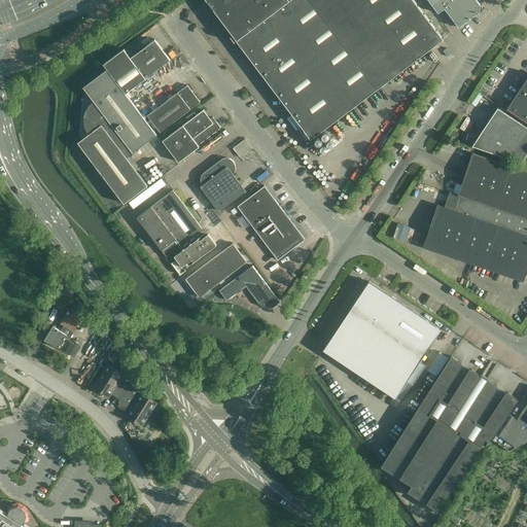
[(288,0),(206,0),(237,40),(311,139),(377,90),(309,0),(289,0),(288,0)]
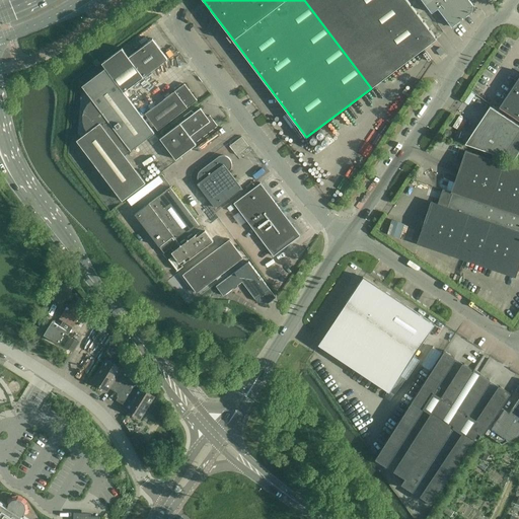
[(304,0),(371,88),(430,44),(436,40),(406,0),(304,0)]
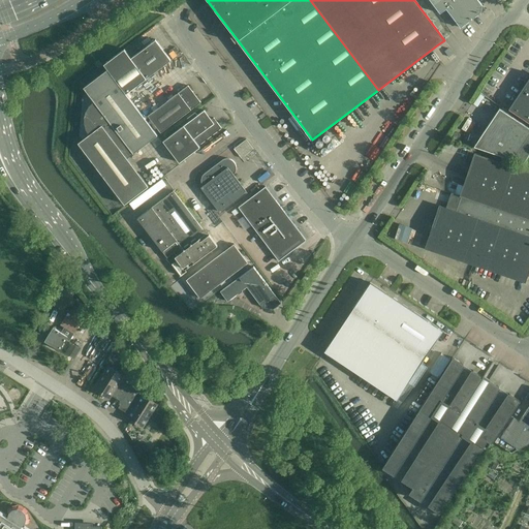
[(461,28),(481,12),(479,10),(480,6),(483,5),(477,0),(429,0),(440,13),(446,8),(461,28)]
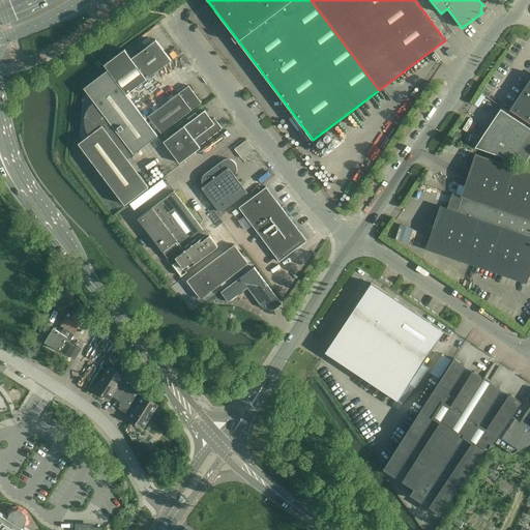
[(126,94),(171,60),(155,39),(131,58),(124,50),(105,64),(108,69),(126,94)]
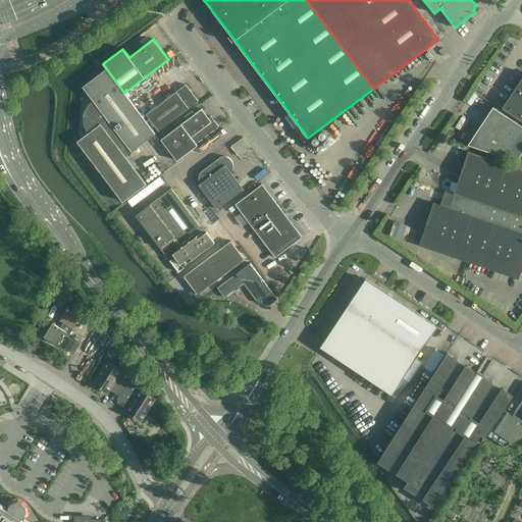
[(82,94),(77,133),(82,138),(76,141),(122,201),(147,184),(125,156),(155,134),(124,93),(106,68),(83,86),(86,91),(82,94)]
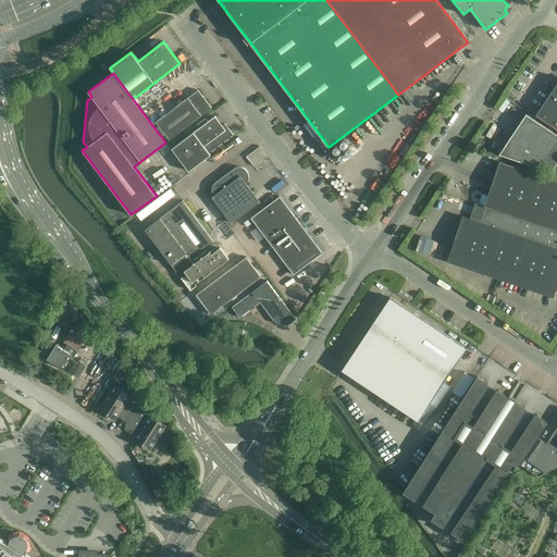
[(556,83),(535,115),(556,128),(556,83)]
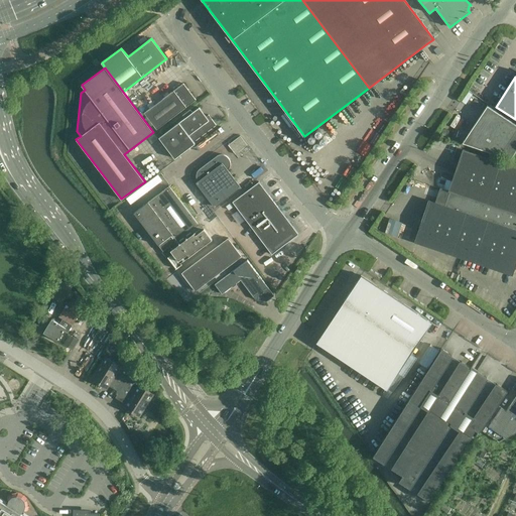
[(157,129),(196,100),(183,84),(144,113),(157,129)]
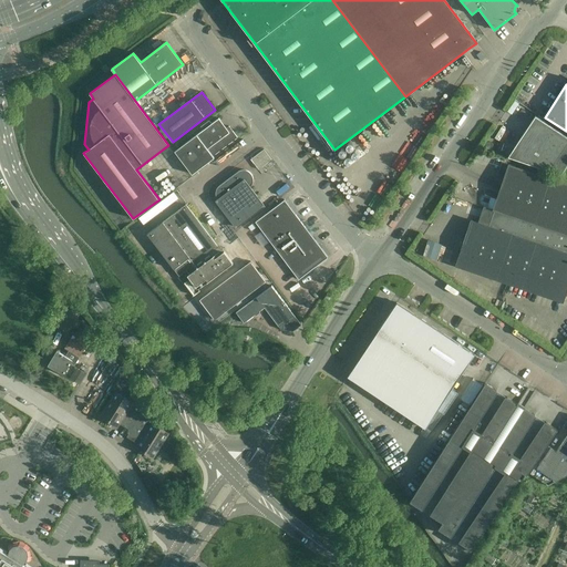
[(566,165),(566,136),(535,116),(508,157),(560,175),(566,165)]
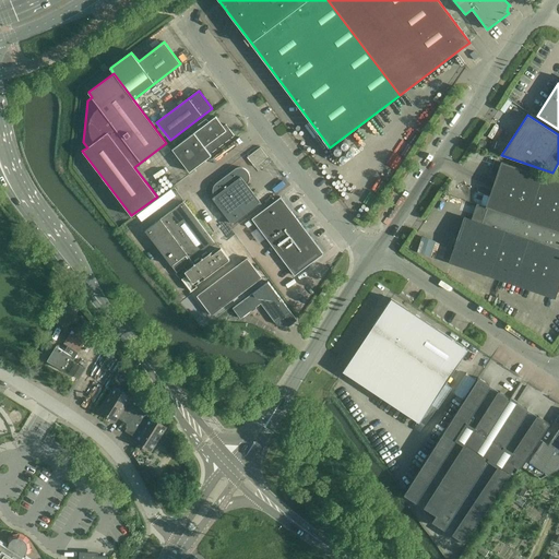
[(194,133),(210,154),(234,135),(226,125),(223,127),(215,117),(194,133)]
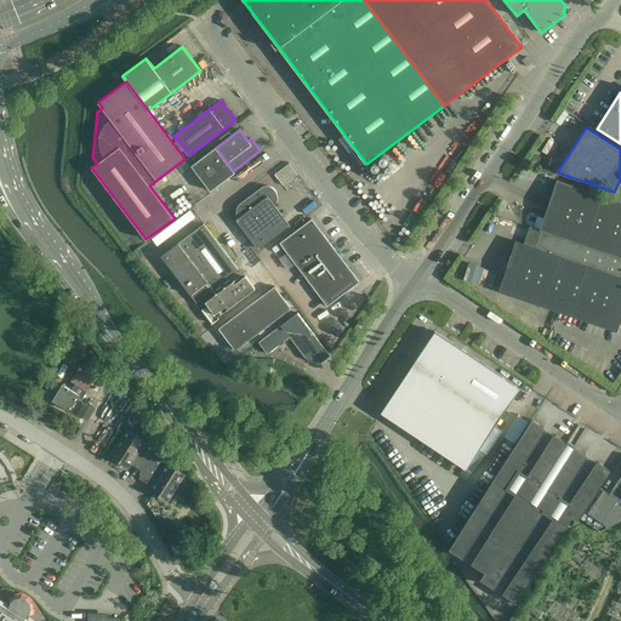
[(234,172),(233,171),(216,148),(192,166),(210,191),(234,172)]
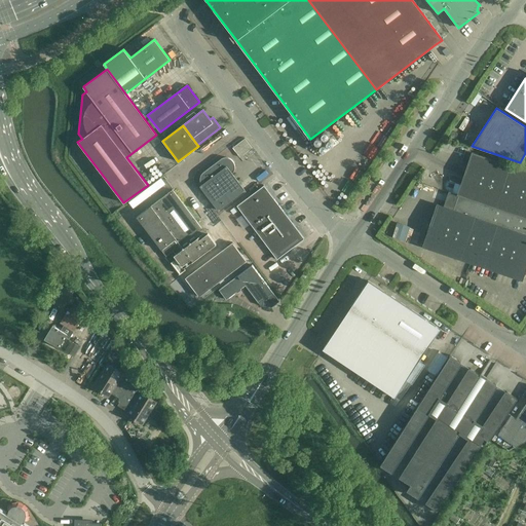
[(458,195),(525,218),(525,170),(473,152),(457,194),(458,195)]
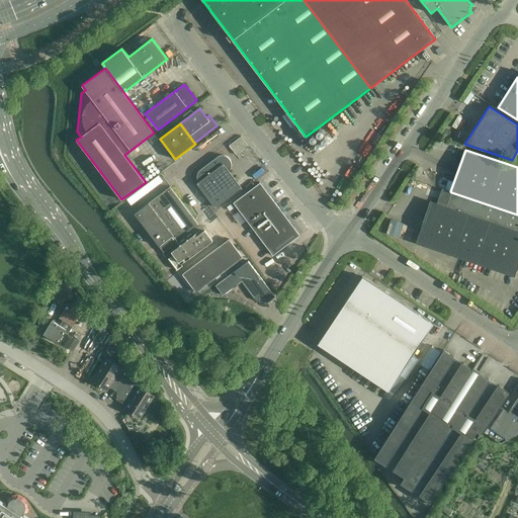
[(218,157),(200,169),(199,170),(198,172),(197,173),(197,174),(197,175),(197,177),(197,178),(197,180),(199,181),(197,183),(217,208),(242,189),(228,171),(229,170),(230,168),(231,167),(231,165),(231,164),(231,162),(231,160),(230,159),(229,158),(227,157),(226,156),(224,156),(222,155),(221,156),(219,156),(218,157)]
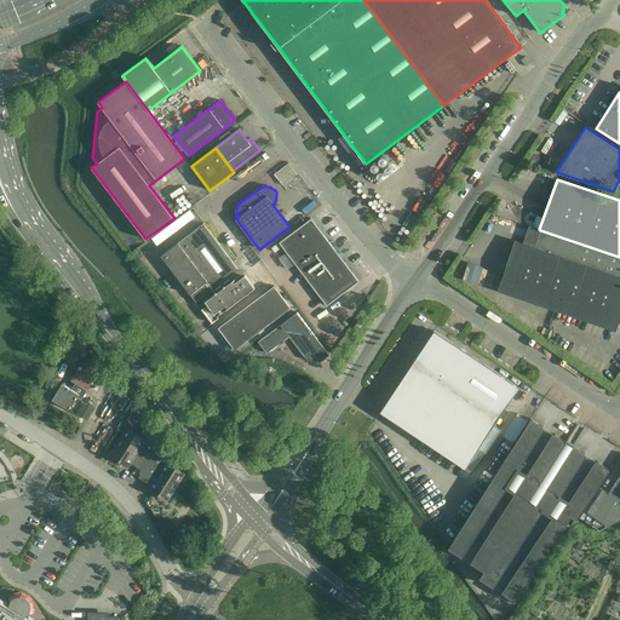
[(158,245),(195,217),(190,210),(153,239),(158,245)]
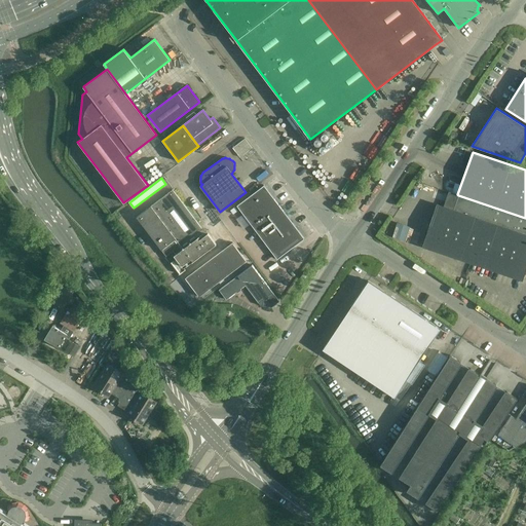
[(277,259),(285,254),(304,238),(287,216),(264,186),(237,205),(277,259)]
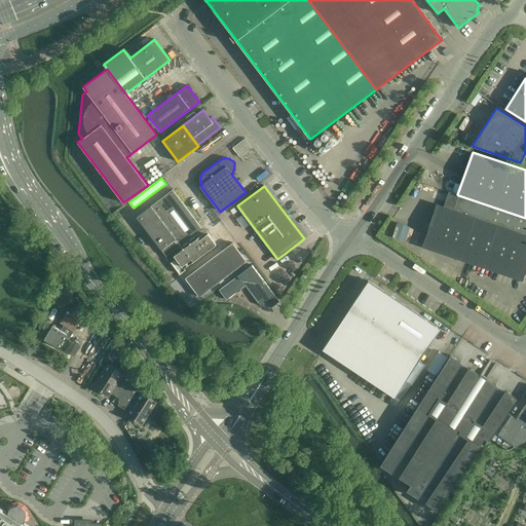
[(201,230),(202,229),(173,190),(137,217),(166,256),(168,255),(174,261),(171,262),(180,274),(186,270),(184,268),(216,245),(207,231),(204,233),(201,230)]
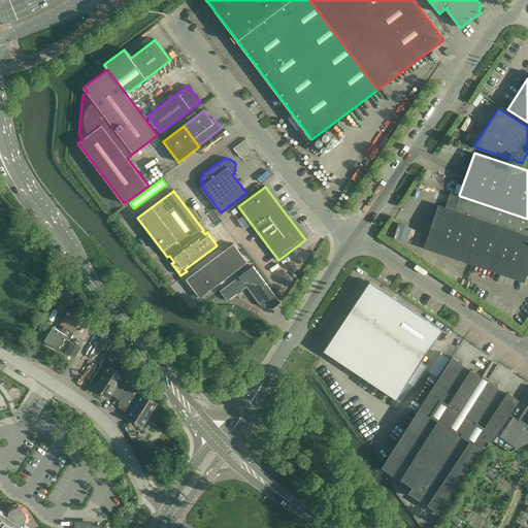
[(527,219),(460,196),(455,210),(438,205),(424,248),(524,282),(527,269),(527,219)]
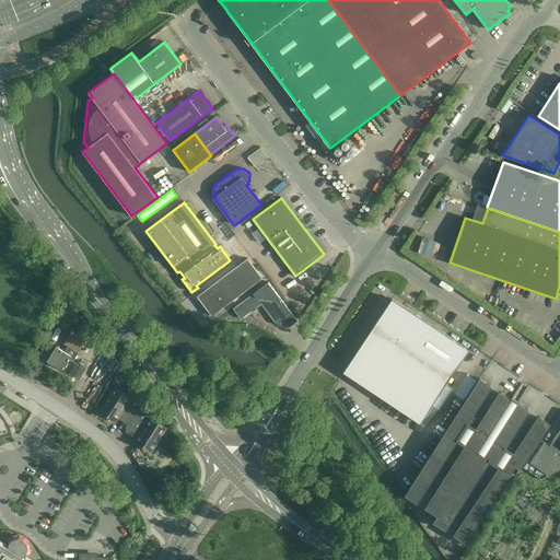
[(212,316),(263,278),(247,258),(197,296),(212,316)]
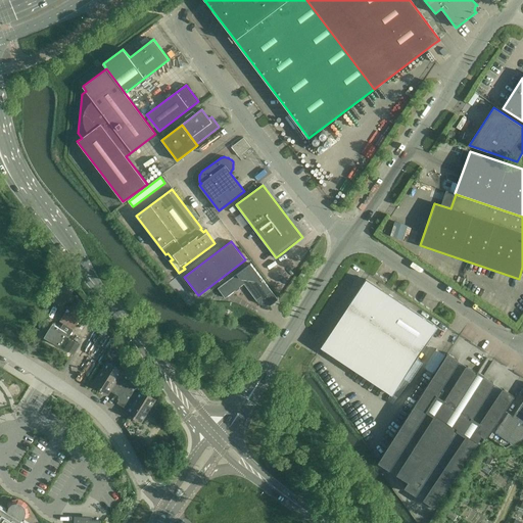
[(271,291),(250,264),(218,288),(225,298),(244,284),(257,301),(259,304),(270,305),(278,299),(271,291)]
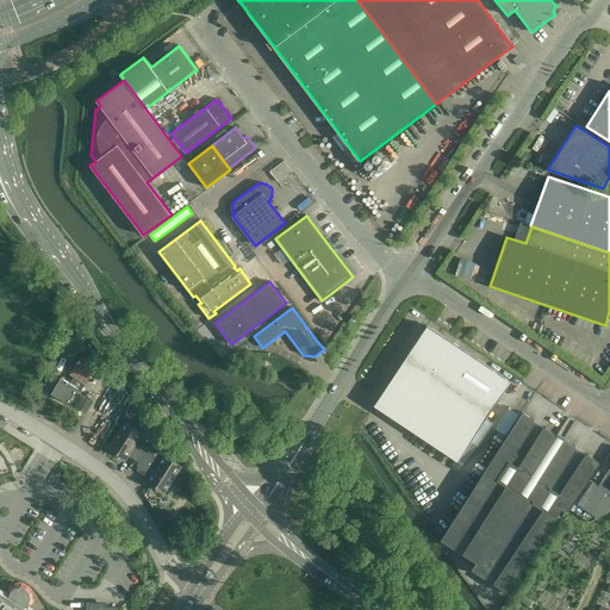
[(353,327),(358,318),(353,315),(348,323),(353,327)]
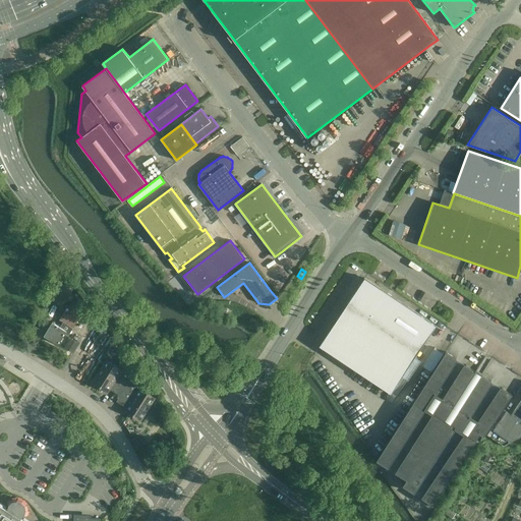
[(320,346),(391,393),(436,326),(364,278),(320,346)]
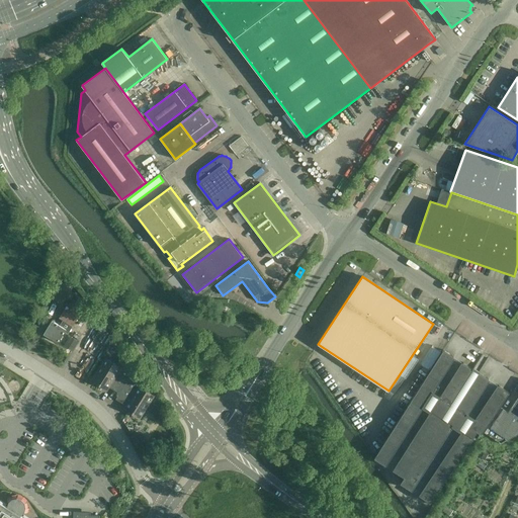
[(76,312),(84,299),(75,293),(68,306),(76,312)]
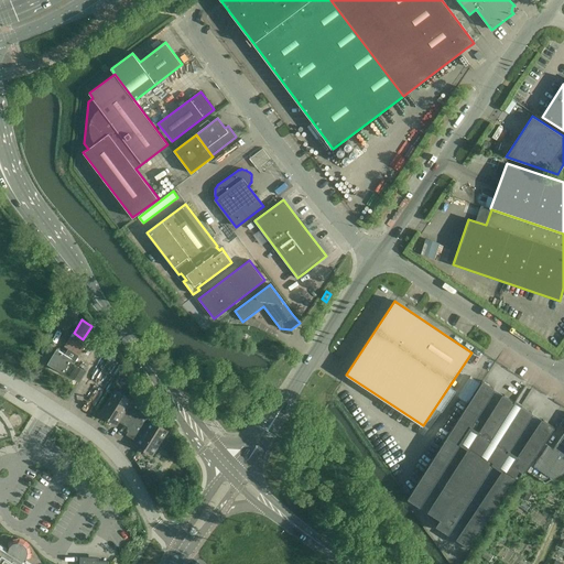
[(56,349),(47,364),(63,373),(71,360),(74,362),(78,355),(68,349),(66,354),(56,349)]
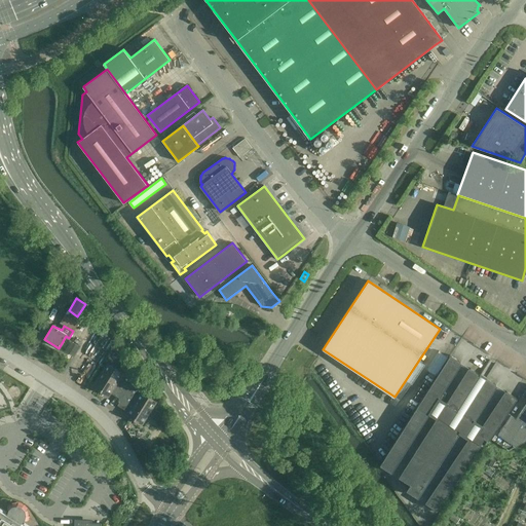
[(450,355),(380,465),(390,472),(400,478),(410,485),(407,491),(417,497),(426,503),(437,511),(481,444),(485,439),(488,441),(508,412),(517,399),(517,398),(506,391),(496,384),(486,378),(487,377),(486,377),(482,374),(481,373),(480,375),(471,368),(460,363),(450,355)]
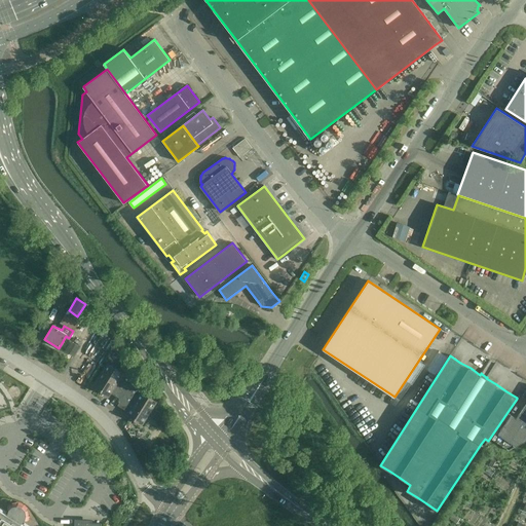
[(111,392),(121,400),(136,376),(125,361),(119,370),(108,363),(94,385),(109,396),(111,392)]
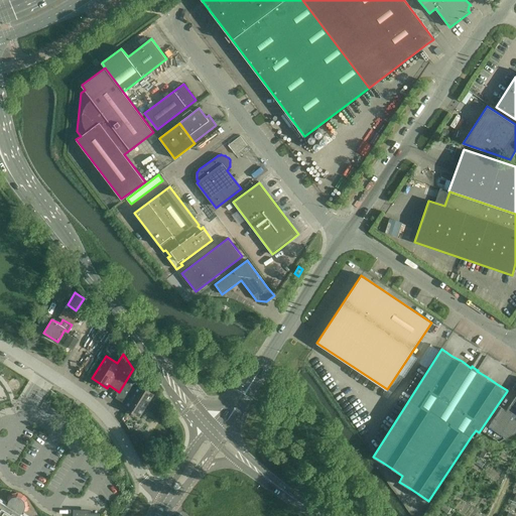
[(144,384),(133,369),(119,392),(115,397),(126,404),(124,406),(139,416),(153,394),(142,387),(144,384)]
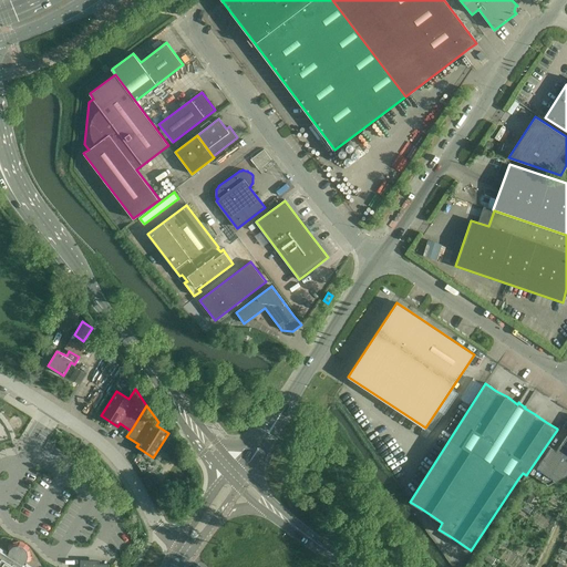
[(566,449),(560,444),(556,451),(548,445),(531,473),(548,485),(566,474),(566,449)]
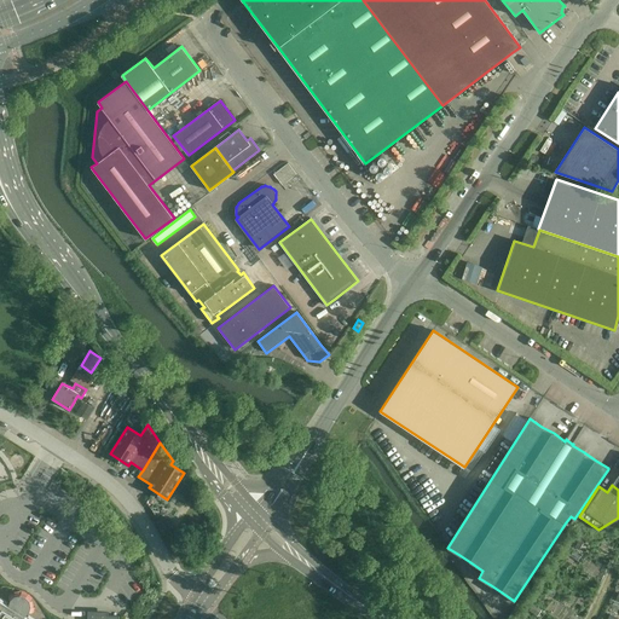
[(0,618),(119,618),(119,615),(92,614),(92,618),(29,618),(24,615),(29,612),(32,607),(30,601),(25,596),(21,595),(15,596),(11,600),(9,606),(0,600),(0,618)]
